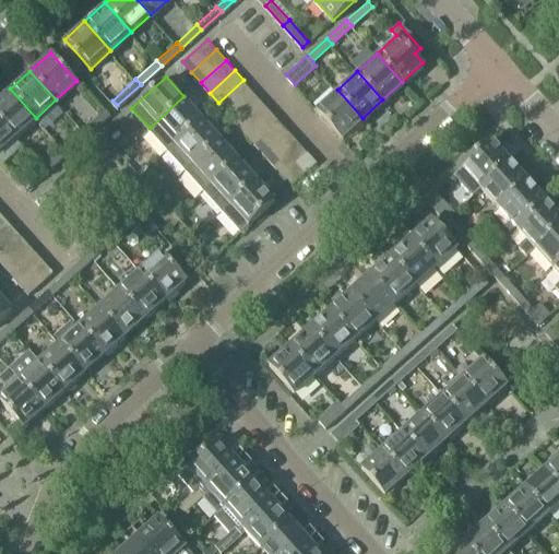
[(218,103),(227,113),(252,90),(244,80),(218,103)]
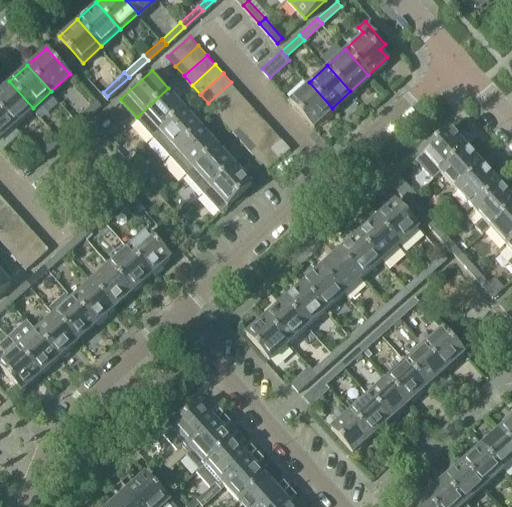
[(9,81),(0,89),(0,108),(15,124),(33,108),(9,81)]
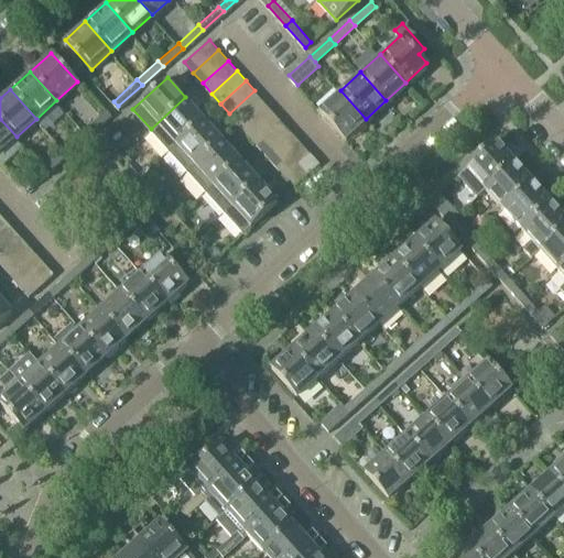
[(229,113),(238,123),(263,100),(255,90),(229,113)]
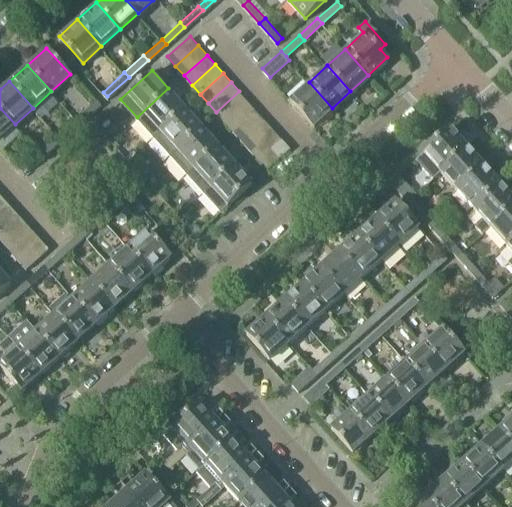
[(332,108),(309,82),(290,99),(313,125),(332,108)]
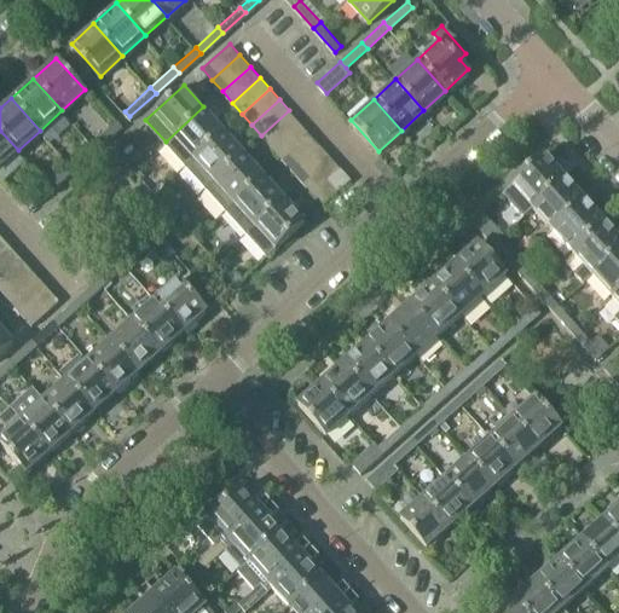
[(166,142),(185,163),(223,129),(203,107),(166,142)]
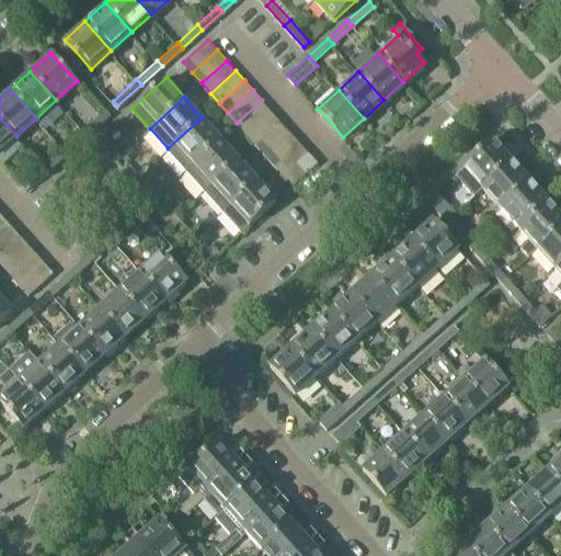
[(237,123),(247,133),(271,110),(262,100),(237,123)]
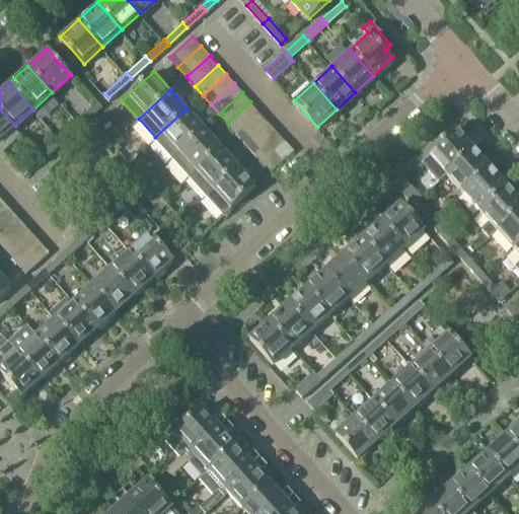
[(97,100),(76,120),(80,124),(102,104),(97,100)]
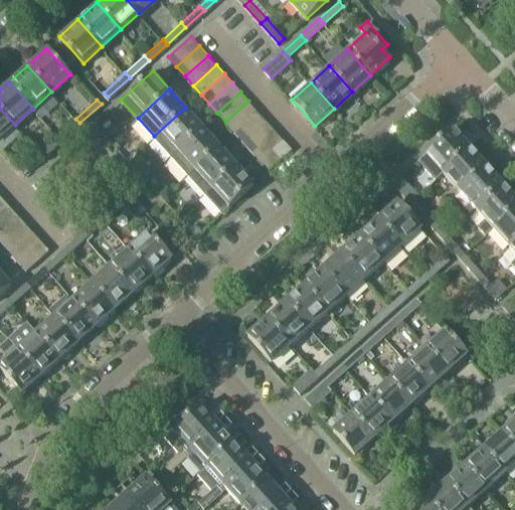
[(226,122),(233,131),(256,110),(248,101),(226,122)]
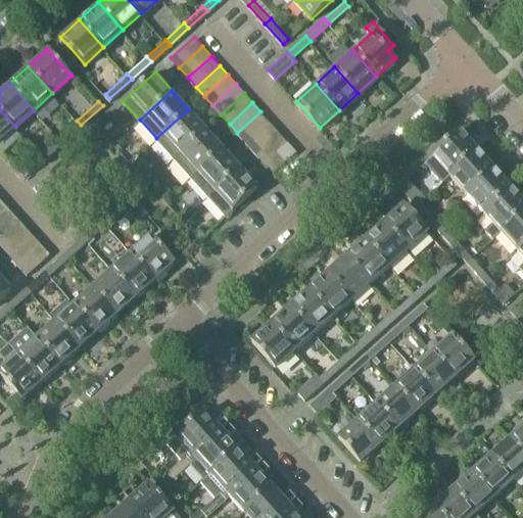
[(156,138),(173,157),(205,128),(188,109),(156,138)]
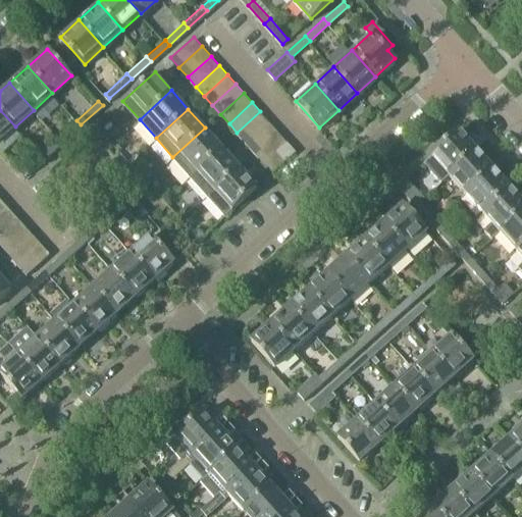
[(0,140),(15,126),(0,110),(0,140)]
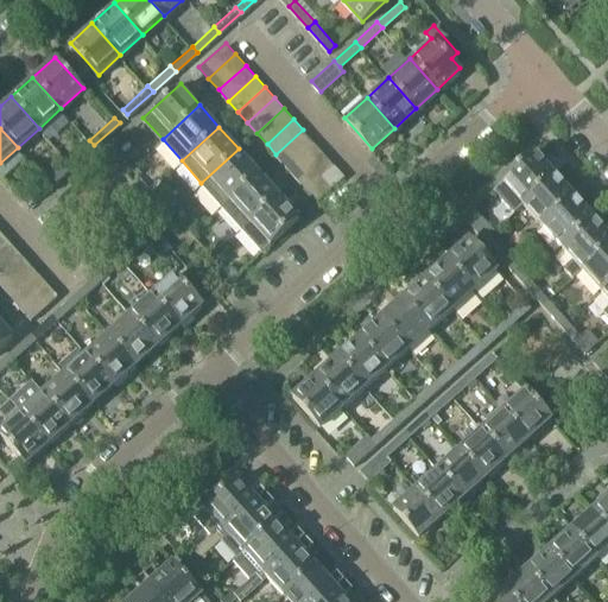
[(276,154),(286,165),(314,141),(303,130),(276,154)]
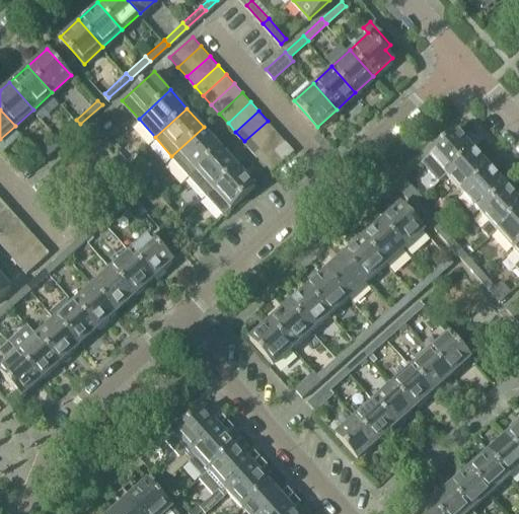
[(76,120),(58,136),(62,141),(80,124),(76,120)]
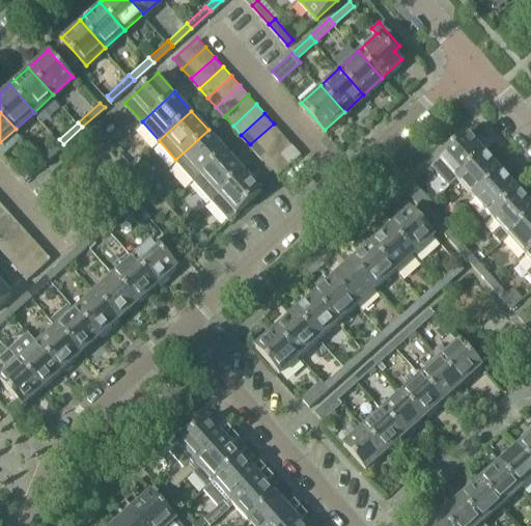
[(250,144),(258,154),(282,133),(274,123),(250,144)]
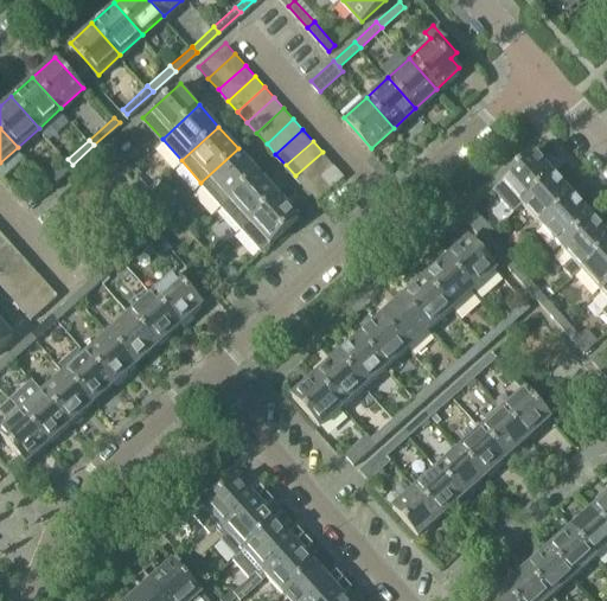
[(200,183),(221,204),(257,171),(238,148),(200,183)]
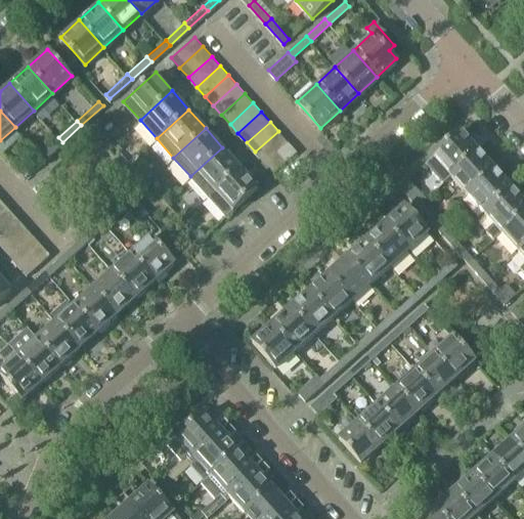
[(263,162),(277,149),(287,140),(278,131),(255,152),(263,162)]
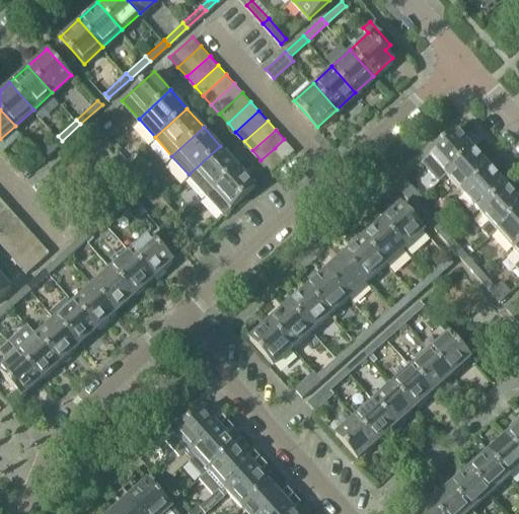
[(446,172),(447,173),(473,149),(455,130),(429,154),(438,163),(431,169),(439,178),(446,172)]
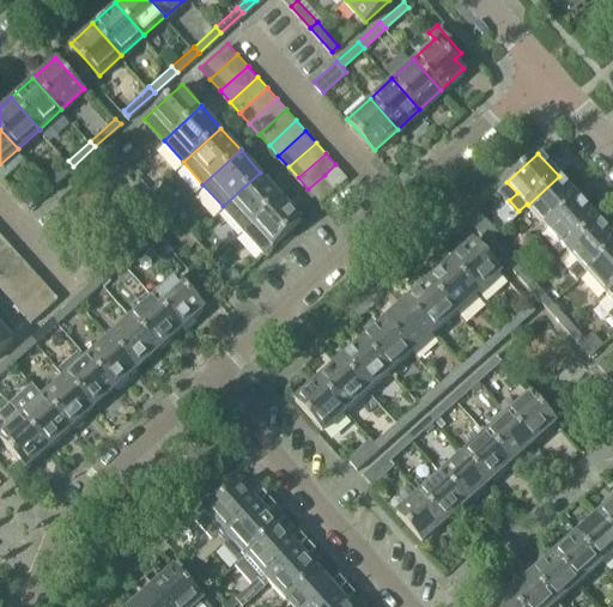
[(135,157),(129,163),(133,167),(140,162),(135,157)]
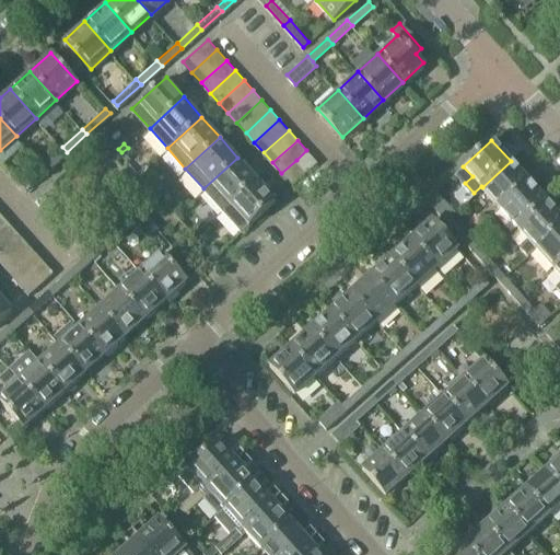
[(62,147),(42,164),(47,170),(67,152),(62,147)]
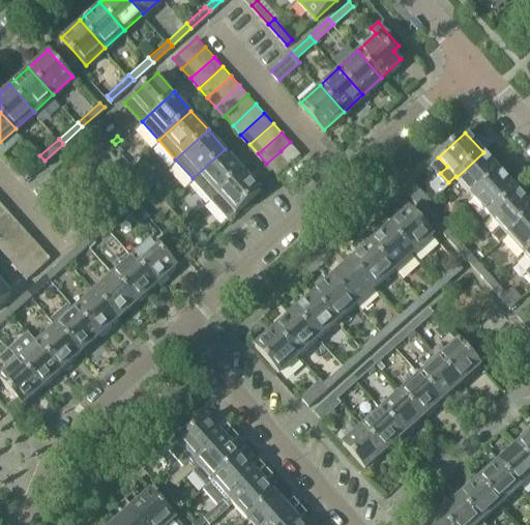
[(290,142),(281,151),(290,162),(300,152),(290,142)]
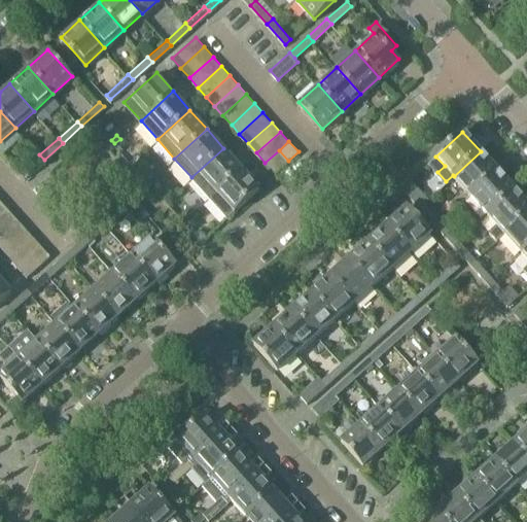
[(191,177),(209,197),(241,167),(223,148),(191,177)]
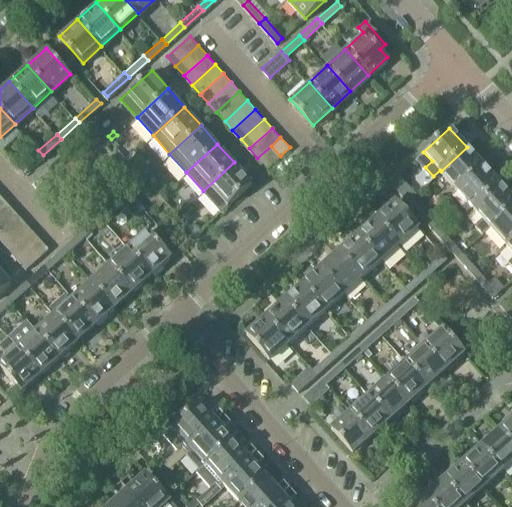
[(271,146),(257,158),(266,168),(280,156),(271,146)]
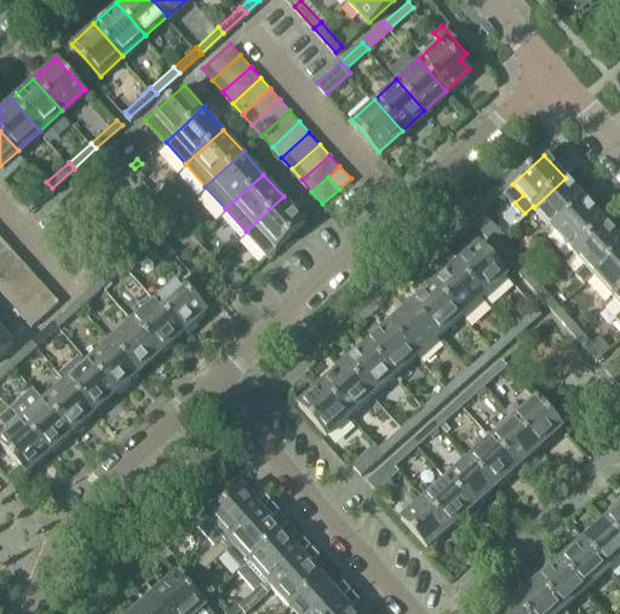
[(534,207),(554,229),(585,200),(566,178),(534,207)]
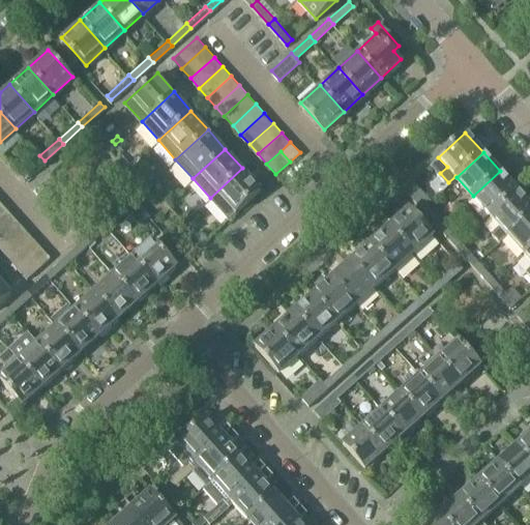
[(45,161),(39,155),(38,157),(35,153),(17,170),(25,178),(45,161)]
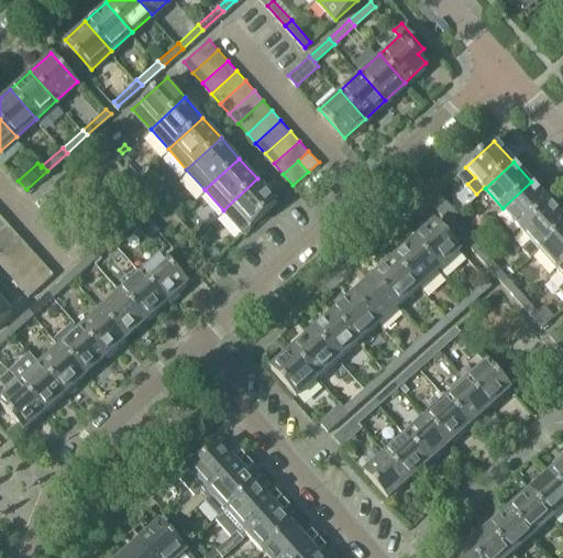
[(257,178),(223,210),(242,232),(277,200),(257,178)]
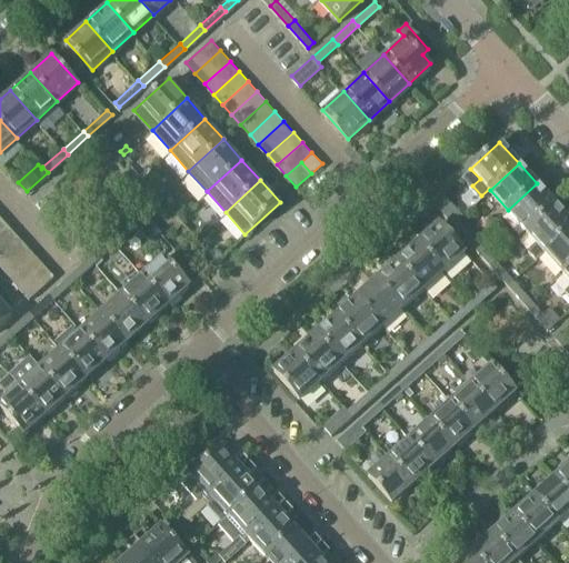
[(508,210),(526,230),(556,204),(537,183),(508,210)]
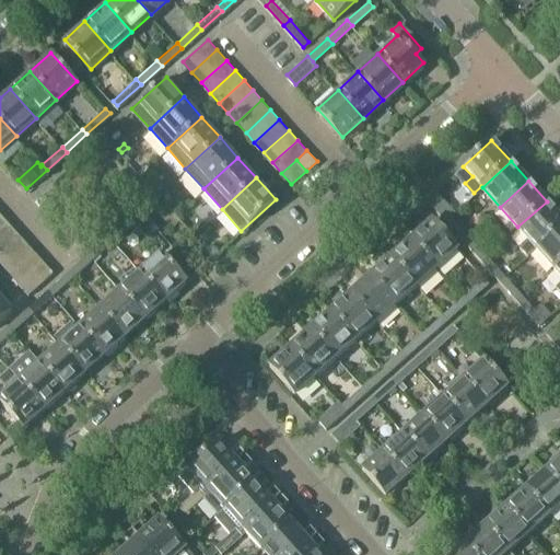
[(427,198),(446,219),(452,215),(432,194),(427,198)]
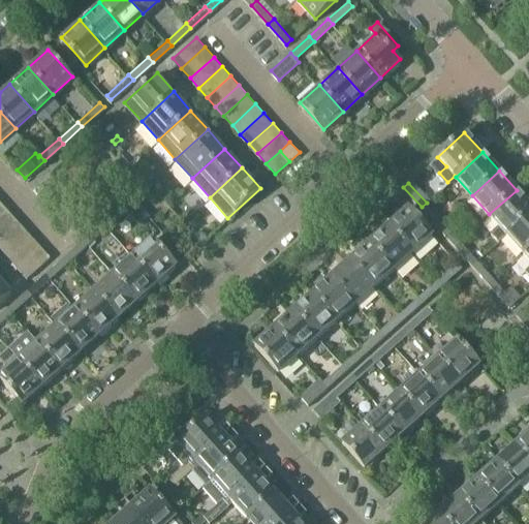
[(499,240),(506,233),(505,233),(528,211),(528,203),(517,190),(489,214),(498,223),(491,229),(499,240)]
